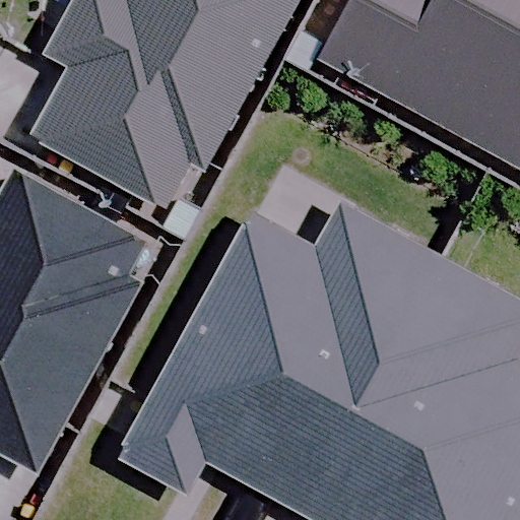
[(68,67),(30,136),(159,205),(183,161),(197,170),(288,0),(71,0),(42,54),(68,67)]
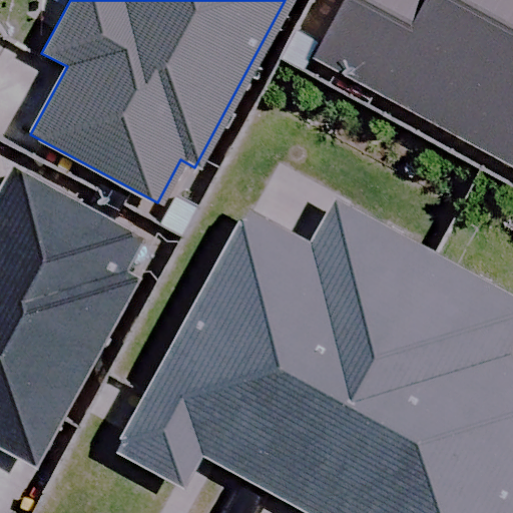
[(512,0),(343,0),(312,59),(512,167),(512,0)]
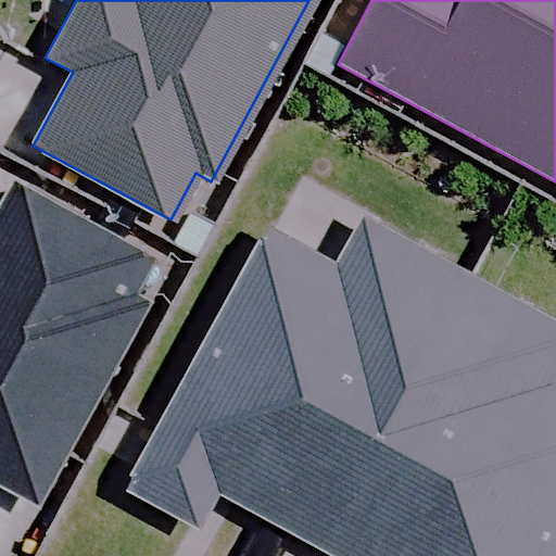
[(0,487),(33,504),(141,305),(126,298),(146,262),(10,189),(0,206),(0,487)]
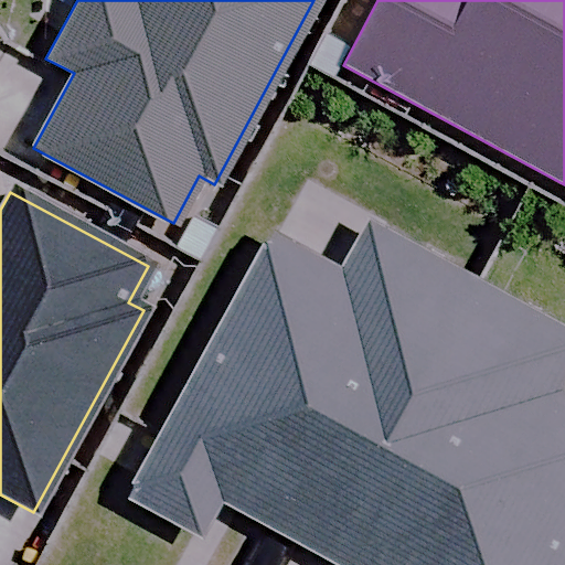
[(321,555),(470,283),(365,225),(338,276),(268,237),(125,498),(192,534),(213,497),(321,555)]
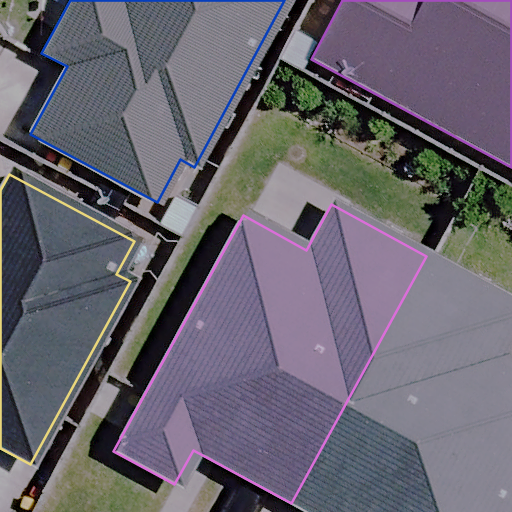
[(511,333),(511,302),(426,256),(291,503),(307,511),(507,511),(511,503),(511,363),(499,356),(511,333)]
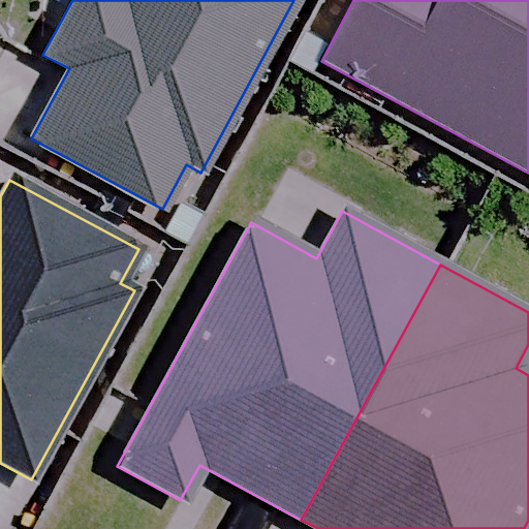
All buildings are outlined.
